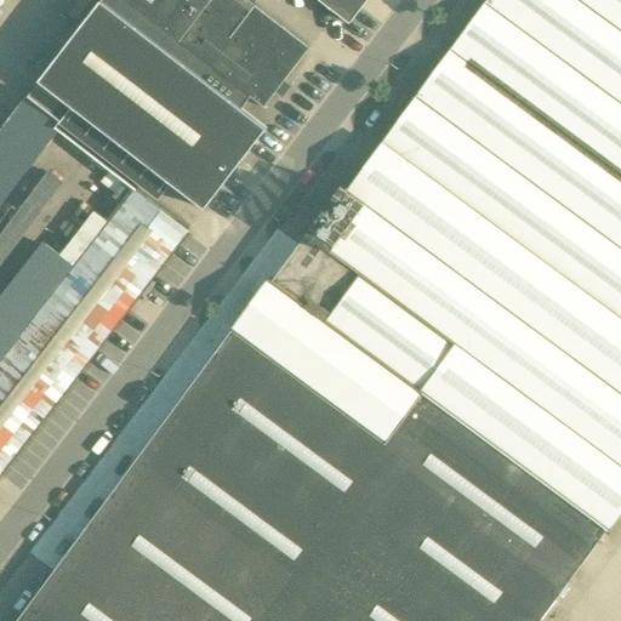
[(124,0),(263,108),(309,49),(254,6),(250,11),(234,0),(124,0)]
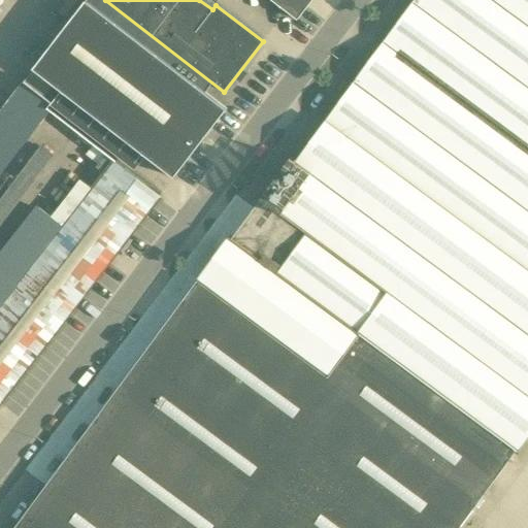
[(527,0),(417,0),(297,164),(291,159),(202,281),(328,373),(358,333),(516,451),(519,452),(517,450),(527,434),(527,0)]
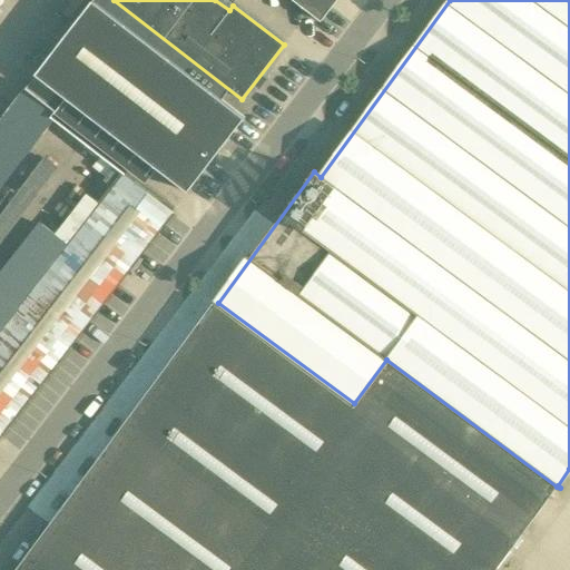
[(337,0),(292,0),(321,21),(337,0)]
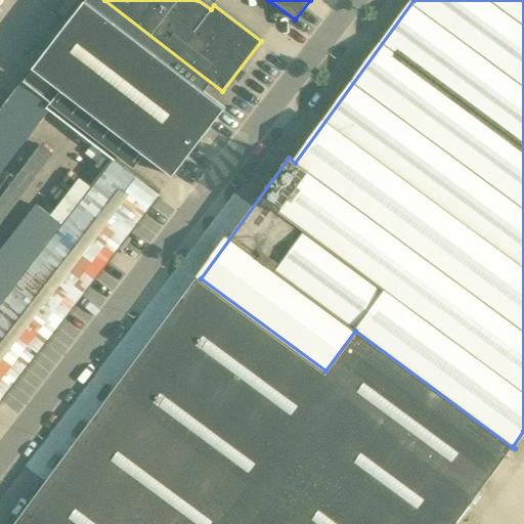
[(85,1),(32,69),(172,177),(177,170),(174,167),(178,162),(193,147),(194,148),(203,137),(202,136),(212,118),(216,113),(220,116),(225,108),(85,1)]
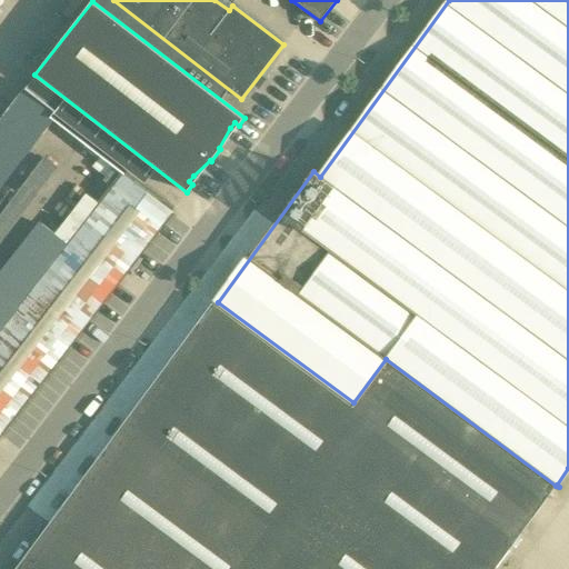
[(0,182),(55,112),(26,90),(0,122),(0,182)]
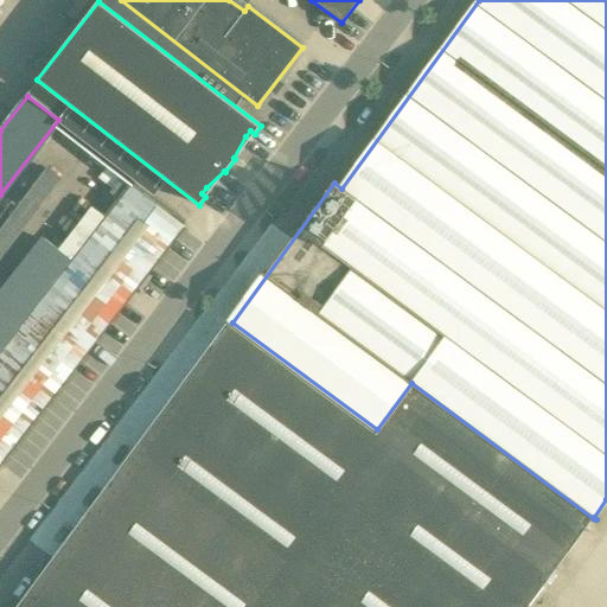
[(0,221),(0,254),(59,174),(44,163),(0,221)]
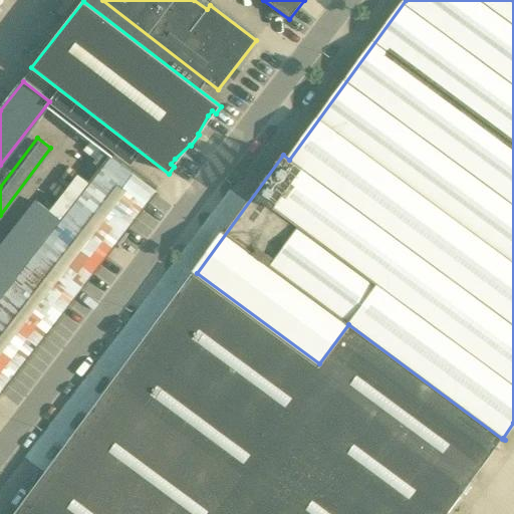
[(0,394),(157,192),(110,157),(15,279),(0,266),(0,394)]
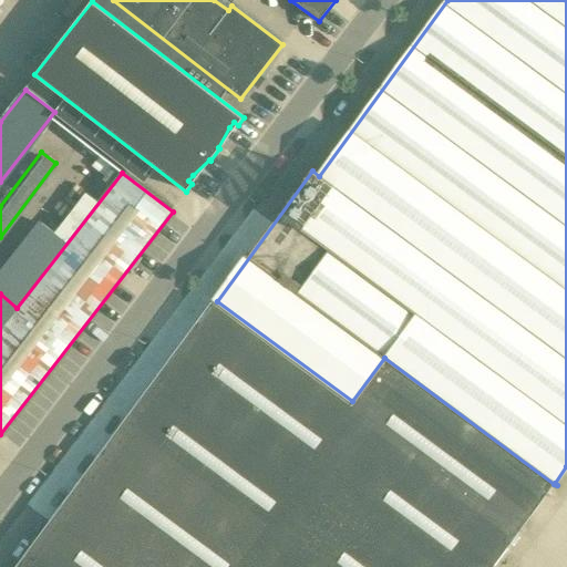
[(0,263),(22,235),(11,225),(0,238),(0,263)]
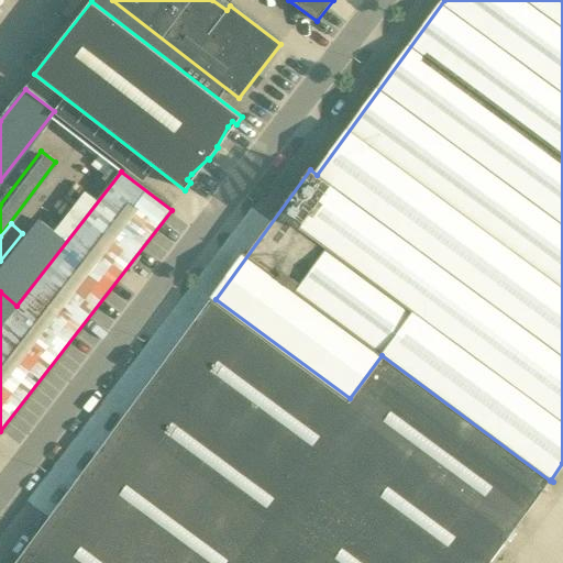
[(14,562),(488,562),(550,481),(382,355),(350,398),(216,299),(212,296),(141,393),(14,562)]
